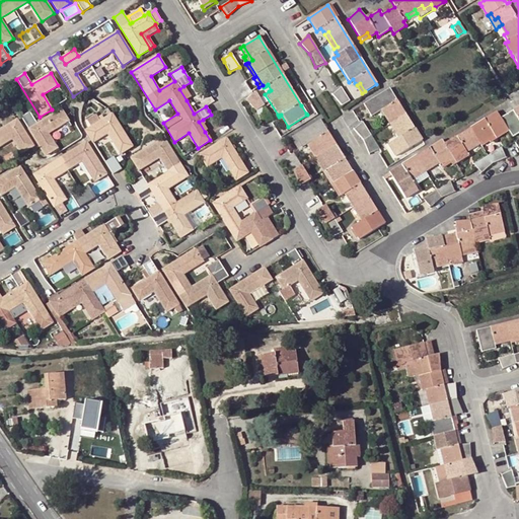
[(191,97),(183,86),(179,89),(187,100),(191,97)]
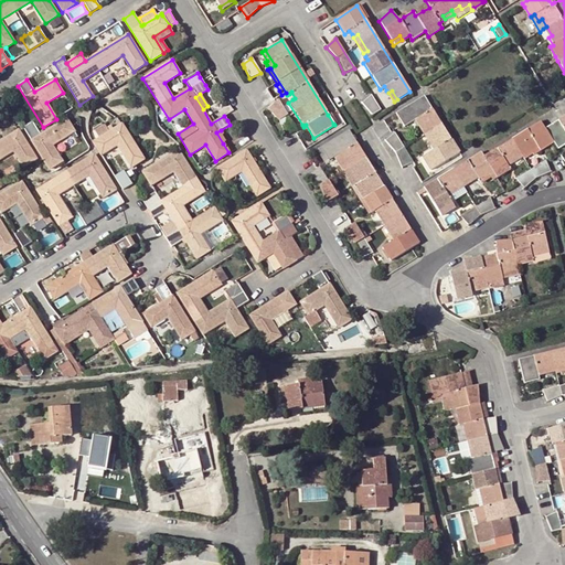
[(361,104),(364,108),(372,115),(380,110),(371,96),(361,104)]
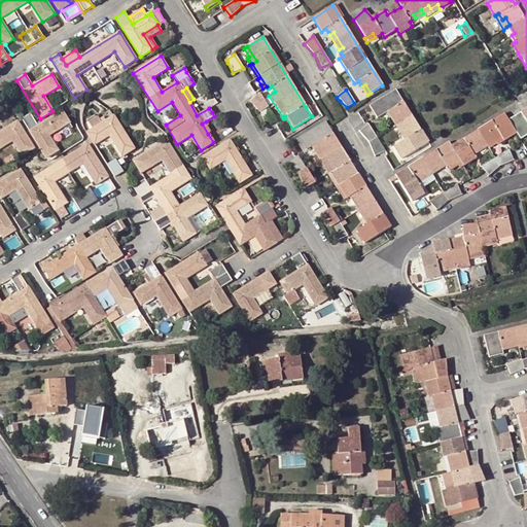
[(394,90),(369,106),(376,118),(388,111),(391,117),(395,115),(400,123),(405,130),(401,132),(406,139),(394,146),(401,159),(427,142),(394,90)]
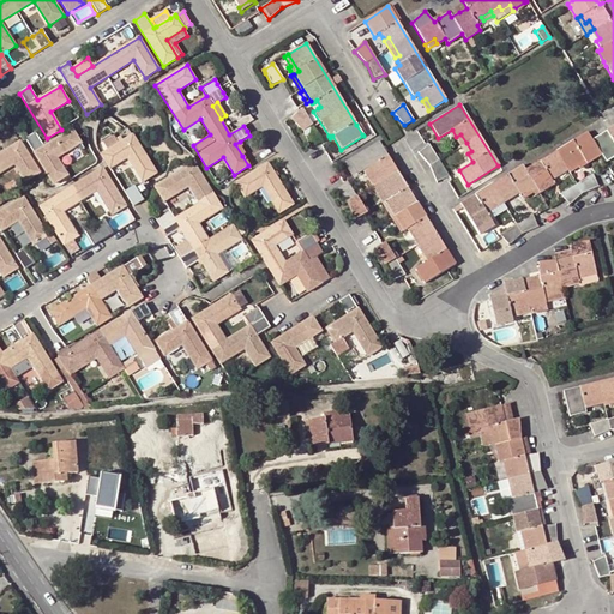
[(308,146),(321,142),(301,109),(292,118),(302,131),(308,146)]
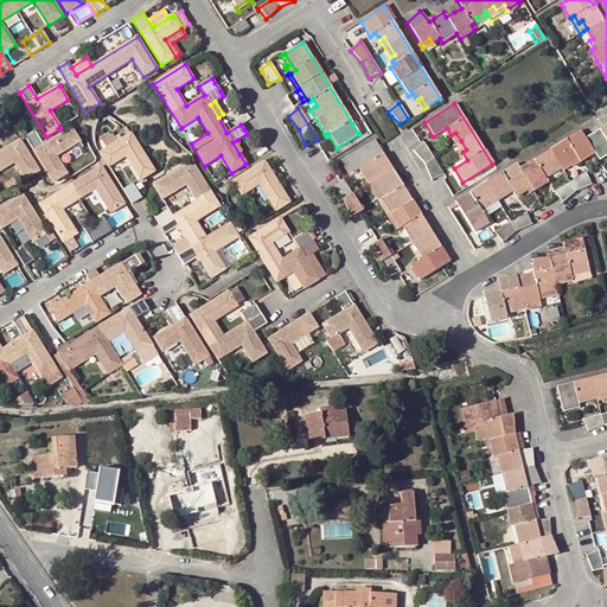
[(516,164),(454,202),(457,206),(473,232),(487,223),(479,210),(483,209),(486,206),(484,203),(492,197),(502,191),(504,195),(510,191),(511,190),(515,196),(525,189),(529,195),(547,183),(544,178),(548,176),(551,173),(549,170),(557,164),(567,159),(569,163),(573,160),(576,158),(580,163),(581,161),(590,155),(594,154),(599,161),(606,155),(606,125),(585,139),(579,132),(519,170),(516,164)]
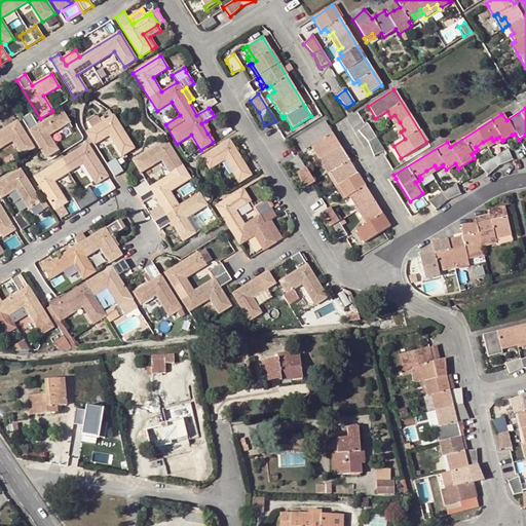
[(30,114),(22,119),(46,158),(58,150),(48,136),(69,123),(62,111),(38,125),(30,114)]
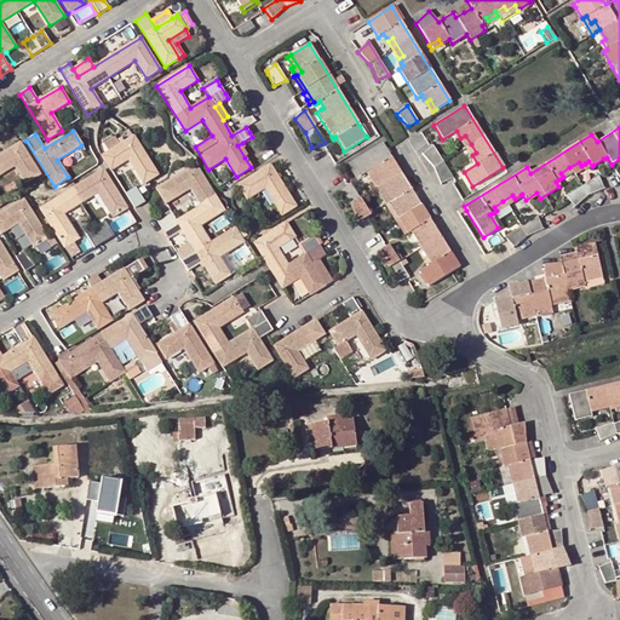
[(465,136),(460,138),(464,142),(466,147),(471,144),(465,136)]
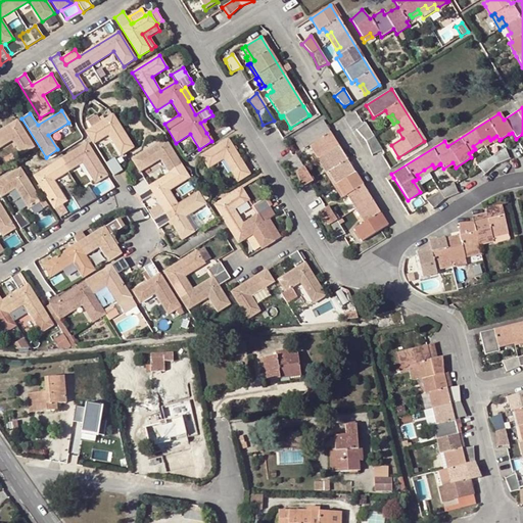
[(104,121),(101,123),(92,129),(86,132),(93,144),(108,135),(121,155),(125,153),(133,148),(112,115),(104,121)]
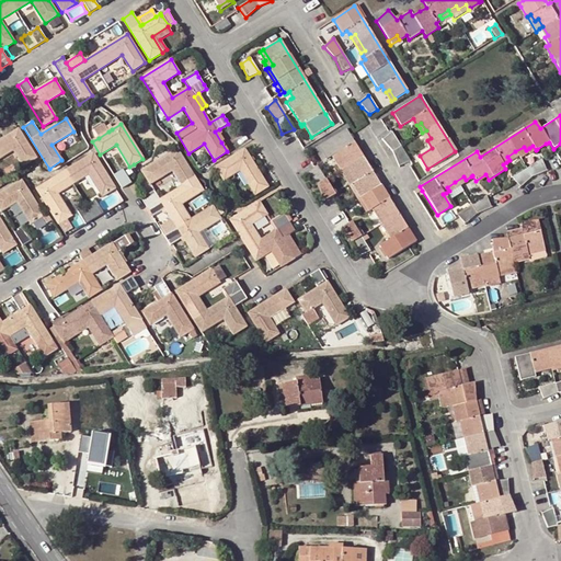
[(106,127),(105,124),(94,130),(99,138),(109,132),(106,128),(106,127)]
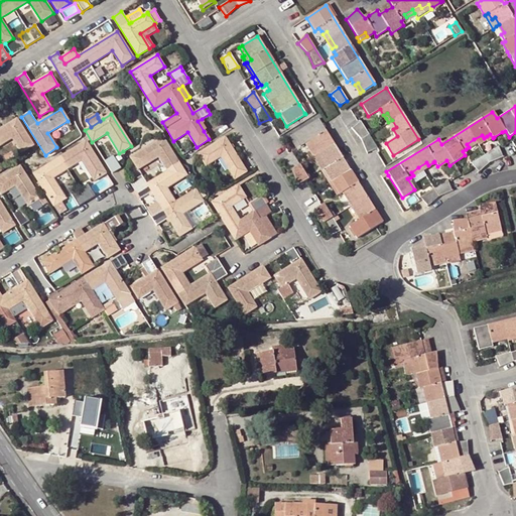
[(279,114),(277,116),(284,127),(286,126),(279,114)]
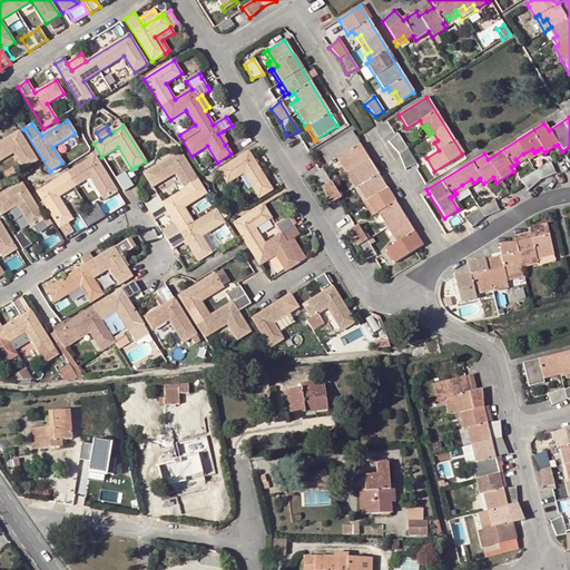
[(0,160),(13,153),(23,169),(37,161),(19,131),(0,141),(0,160)]
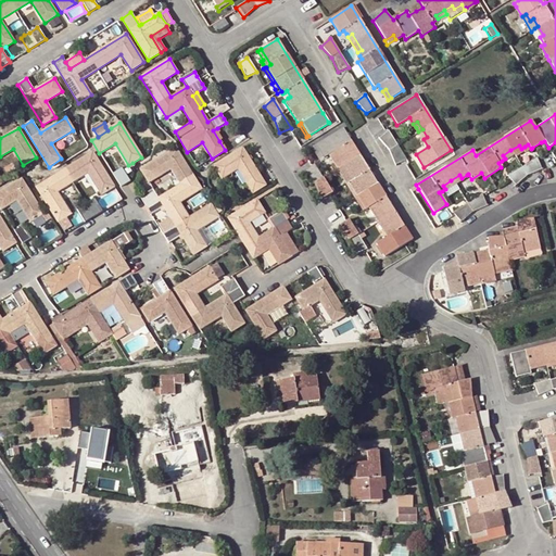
[(213,130),(219,141),(223,139),(218,134),(220,133),(217,128),(213,130)]
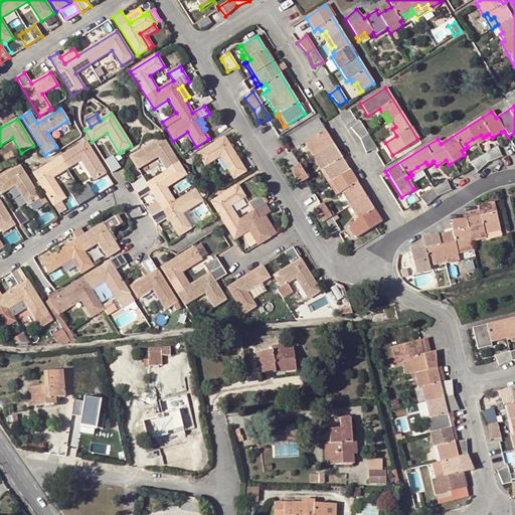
[(317,119),(291,135),(298,147),(303,144),(310,140),(314,147),(317,145),(321,151),(326,159),(323,161),(327,167),(322,170),(330,182),(338,194),(342,192),(346,198),(349,196),(354,203),(359,211),(356,213),(359,219),(357,220),(348,226),(355,238),(380,222),(358,185),(348,170),(317,119)]
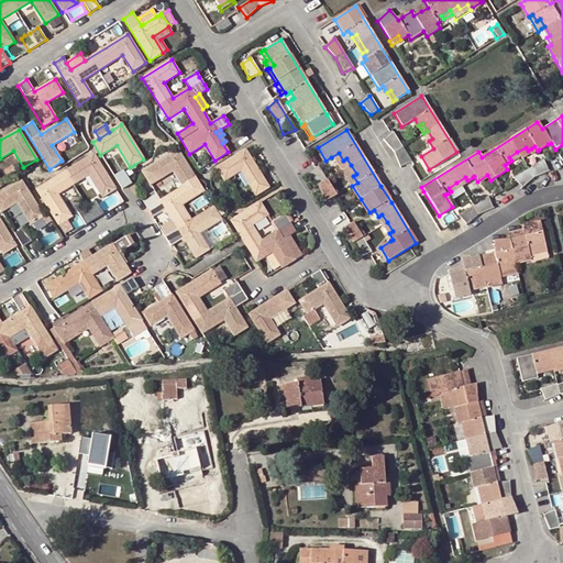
[(428,131),(423,133),(427,138),(429,141),(432,139),(428,131)]
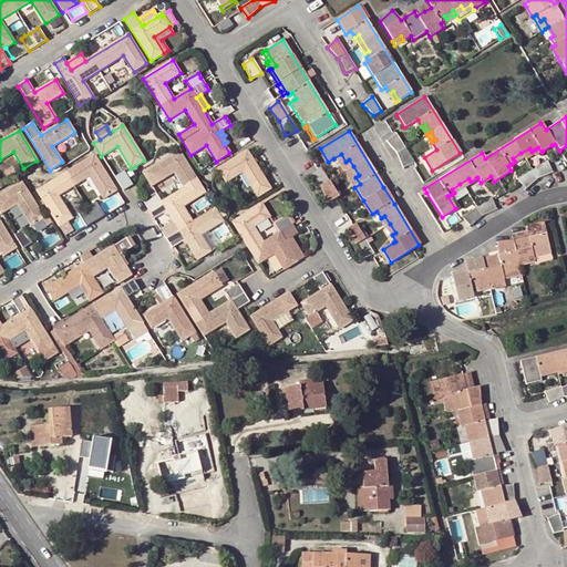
[(414,164),(395,134),(385,142),(397,153),(402,168),(414,164)]
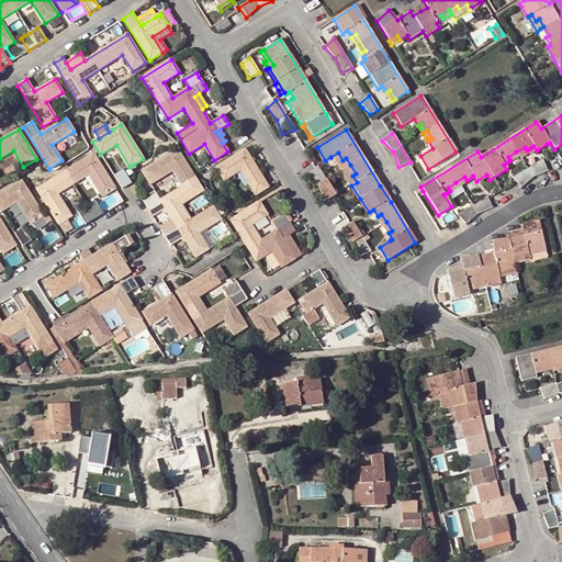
[(76,145),(69,148),(72,154),(79,149),(76,145)]
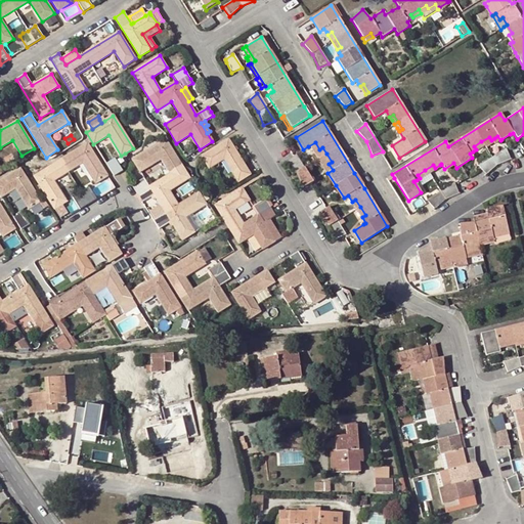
[(135,190),(137,194),(142,203),(149,199),(155,195),(157,199),(159,202),(160,205),(149,212),(155,220),(154,221),(159,229),(168,223),(171,222),(173,226),(177,232),(182,241),(193,232),(185,218),(206,205),(199,193),(184,202),(177,206),(174,201),(168,191),(189,178),(165,140),(133,161),(140,172),(161,160),(170,174),(148,186),(143,178),(132,186),(135,190)]
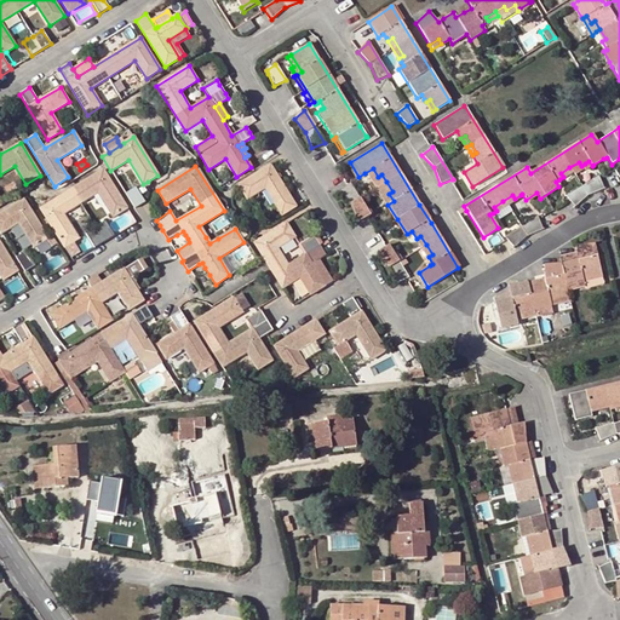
[(279,179),(276,176),(270,166),(237,185),(247,200),(265,189),(281,216),(296,206),(286,190),(279,179)]
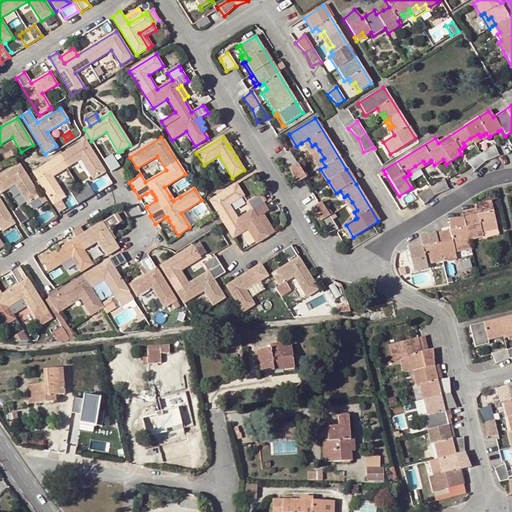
[(308,139),(301,143),(305,151),(309,157),(319,150),(315,144),(312,146),(308,139)]
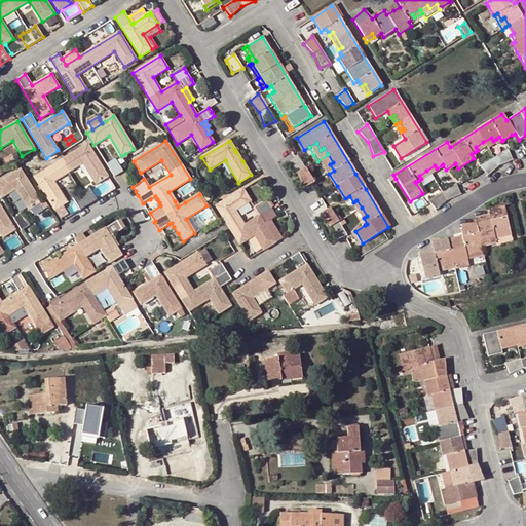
[(87,144),(34,178),(54,211),(67,202),(53,182),(82,163),(96,185),(108,177),(87,144)]
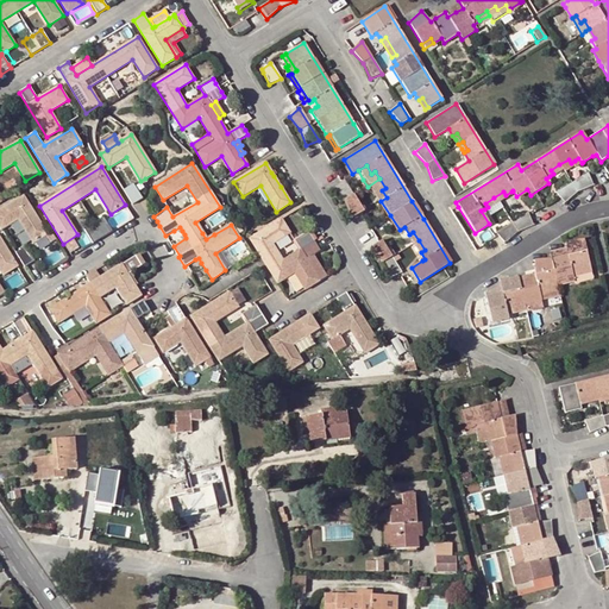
[(592,187),(586,174),(556,194),(564,203),(577,193),(592,187)]
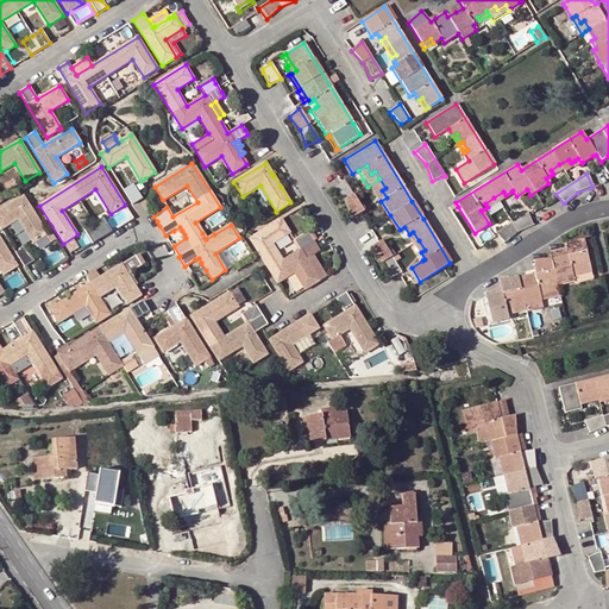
[(14,176),(1,184),(6,192),(19,183),(14,176)]
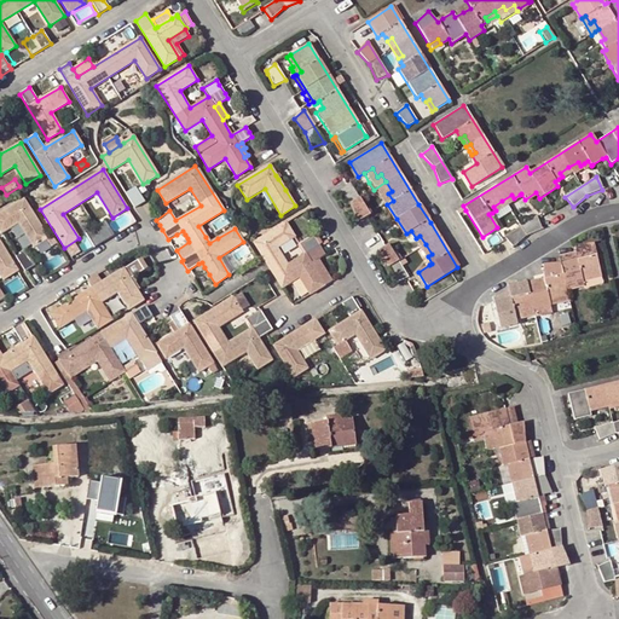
[(386,181),(374,190),(386,208),(393,221),(397,219),(387,204),(393,201),(388,194),(392,191),(386,181)]
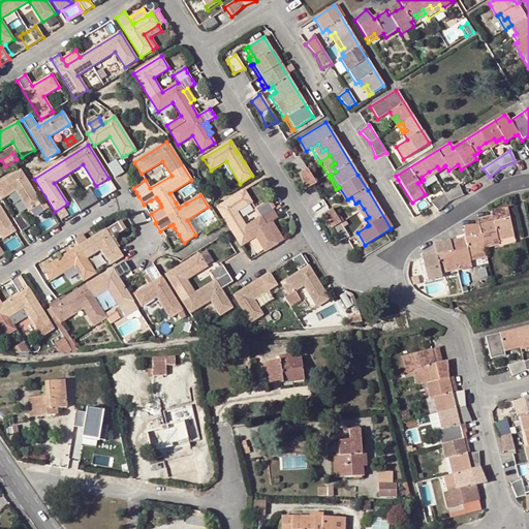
[(316,184),(298,156),(289,164),(300,175),(305,188),(316,184)]
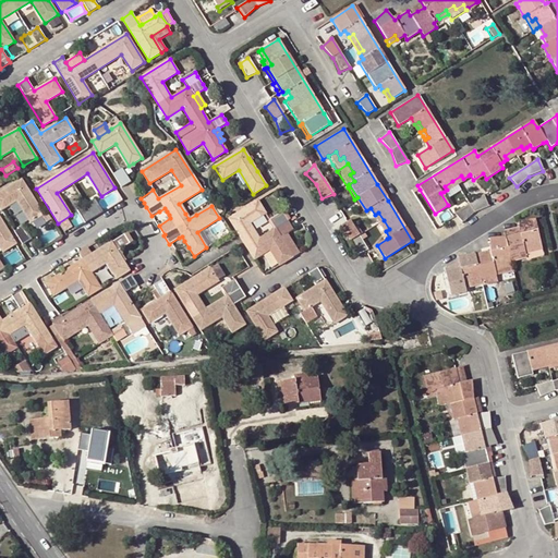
[(122,170),(113,176),(121,187),(130,181),(122,170)]
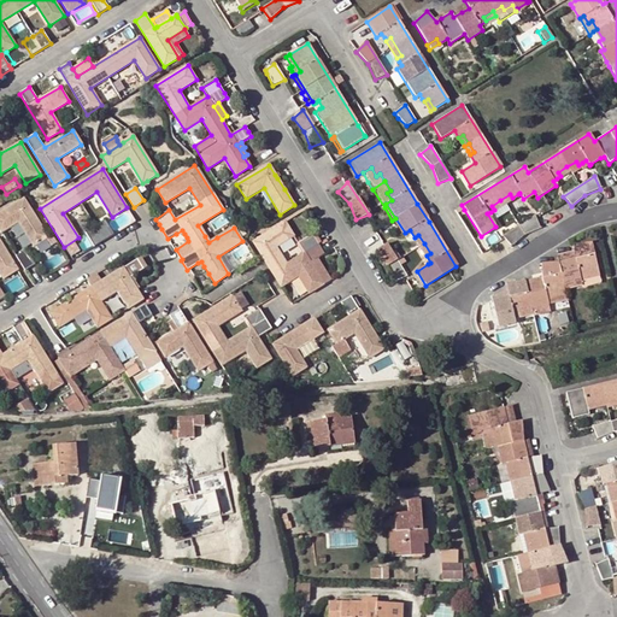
[(534,192),(523,199),(527,205),(538,198),(534,192)]
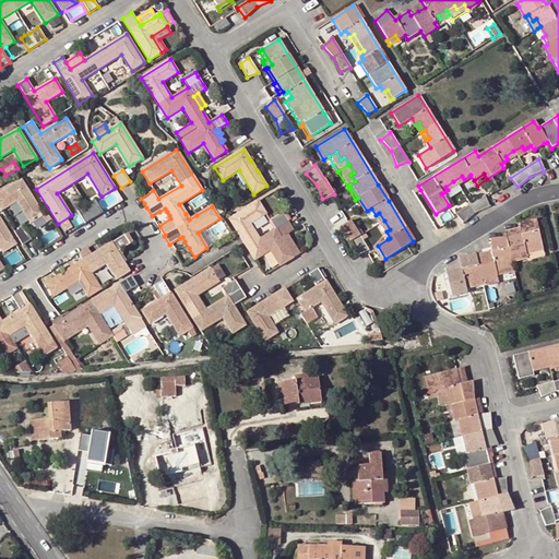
[(470,176),(464,179),(455,185),(449,189),(451,193),(459,189),(458,188),(468,180),(472,179),(470,176)]
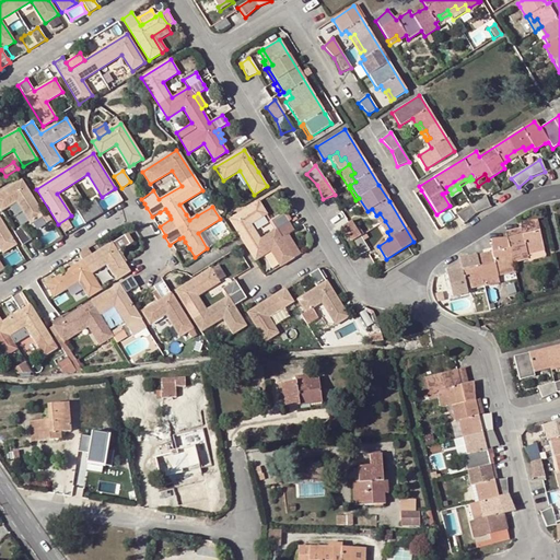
[(22,181),(0,194),(0,210),(1,211),(16,201),(31,223),(44,216),(22,181)]
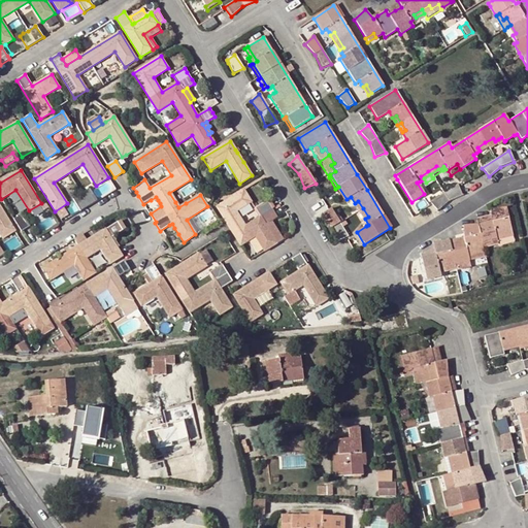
[(360,173),(357,174),(367,190),(369,188),(360,173)]
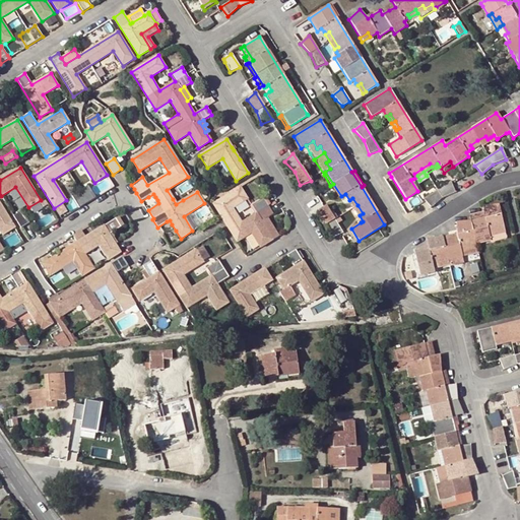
[(450,183),(424,199),(431,207),(442,198),(455,193),(450,183)]
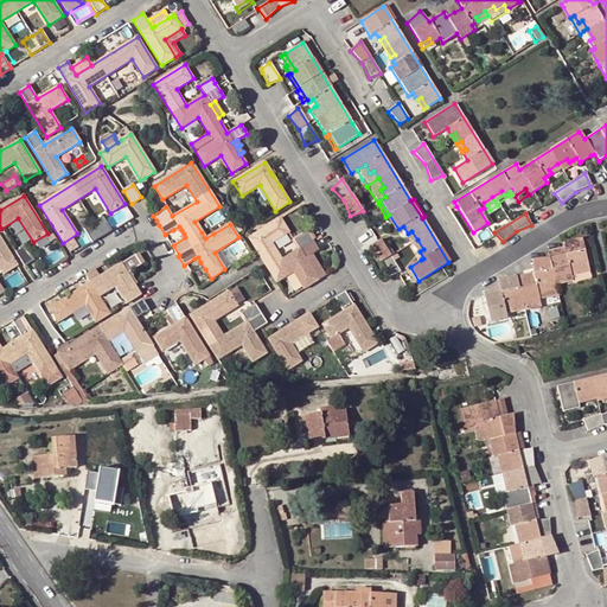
[(410,243),(417,240),(411,231),(408,234),(403,227),(398,229),(389,215),(385,217),(394,230),(404,248),(410,243)]
